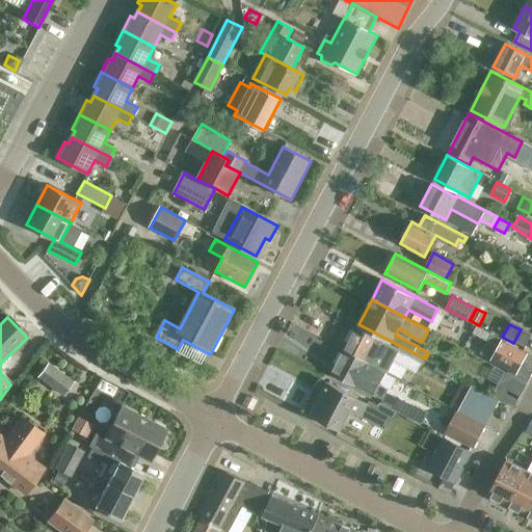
[(345,350),(386,372),(388,373),(393,362),(398,352),(399,350),(356,327),(345,350)]
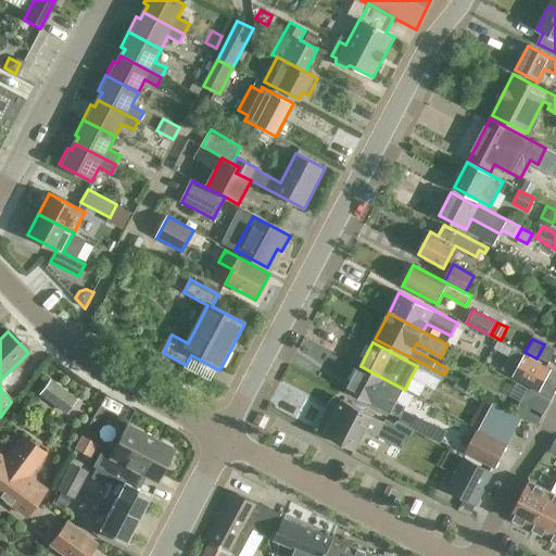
[(522,358),(513,376),(540,391),(550,373),(522,358)]
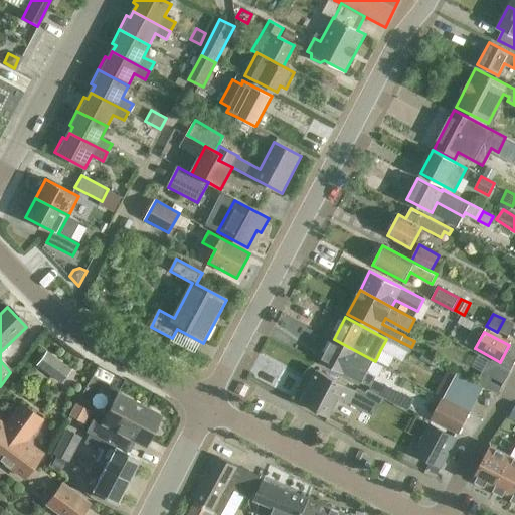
[(367,371),(373,360),(334,339),(323,361),(371,386),(376,376),(367,371)]
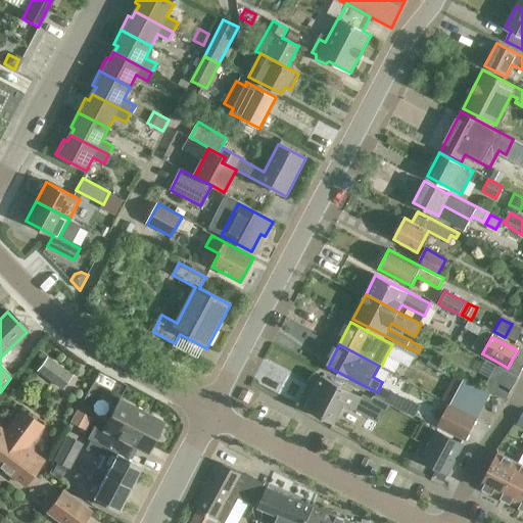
[(391,346),(386,355),(409,367),(414,358),(391,346)]
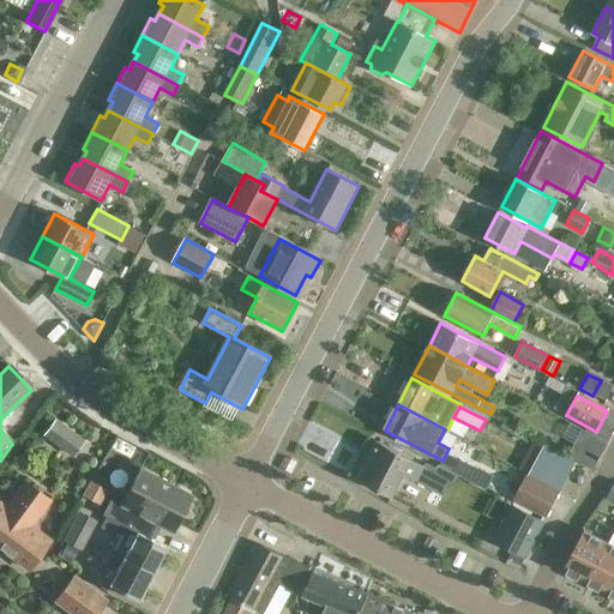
[(80,441),(54,422),(44,435),(71,455),(80,441)]
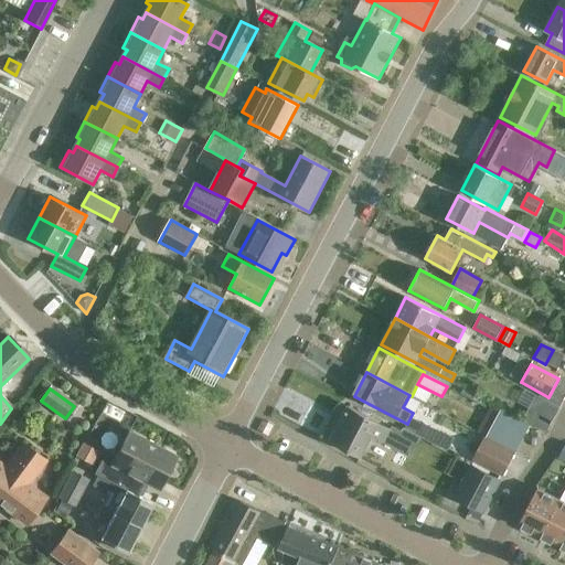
[(526,411),(523,418),(545,430),(550,424),(539,417),(541,414),(552,419),(558,406),(536,394),(526,411)]
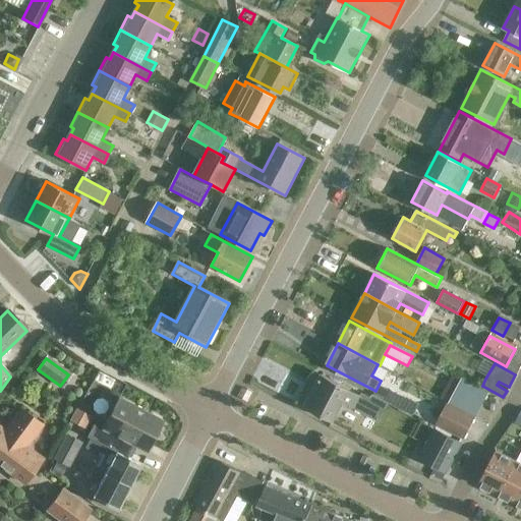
[(304,406),(333,421),(344,402),(354,408),(361,395),(322,373),(304,406)]
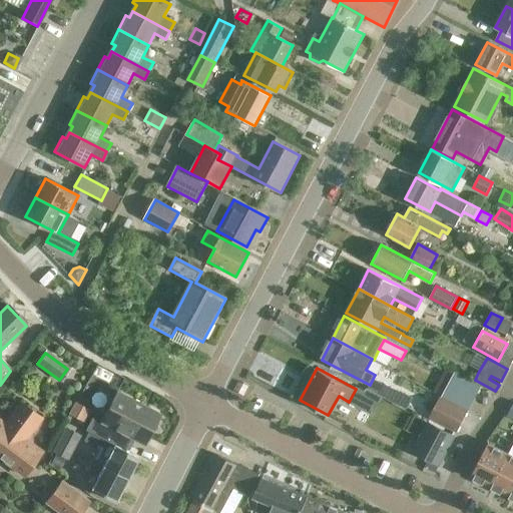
[(456,372),(442,397),(467,410),(480,385),(456,372)]
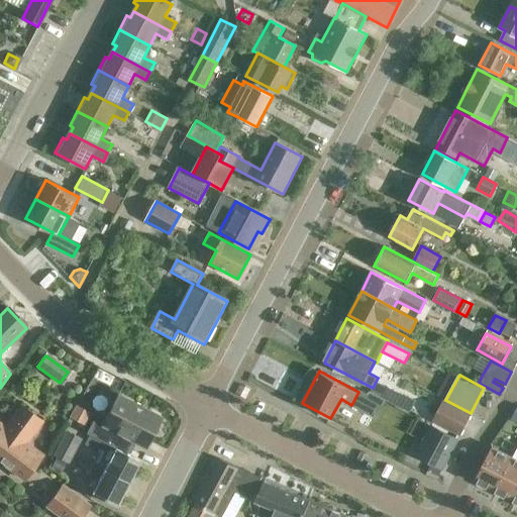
[(402,395),(387,386),(381,397),(396,406),(402,395)]
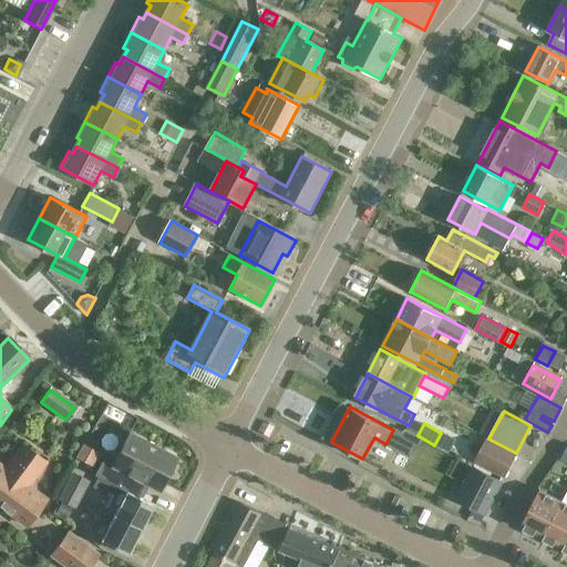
[(125,493),(151,506),(137,498),(145,484),(157,492),(175,459),(127,433),(111,465),(102,460),(93,476),(125,493)]
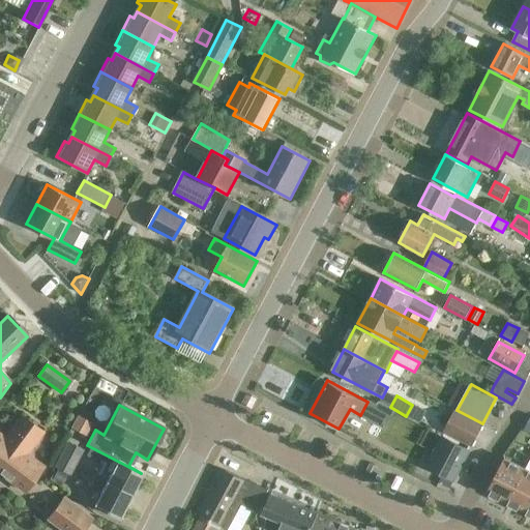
[(482,423),(457,410),(444,432),(470,446),(482,423)]
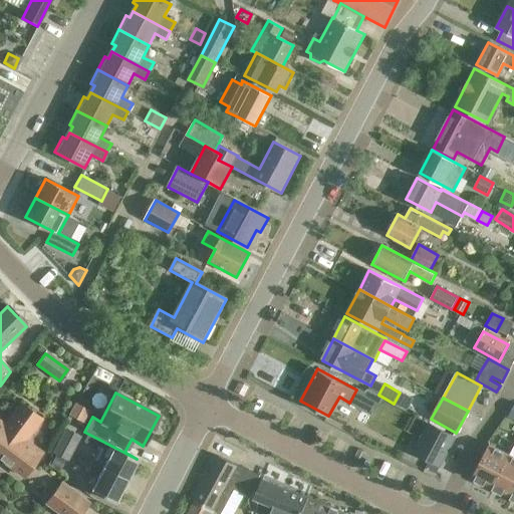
[(74,403),(67,415),(81,423),(88,410),(74,403)]
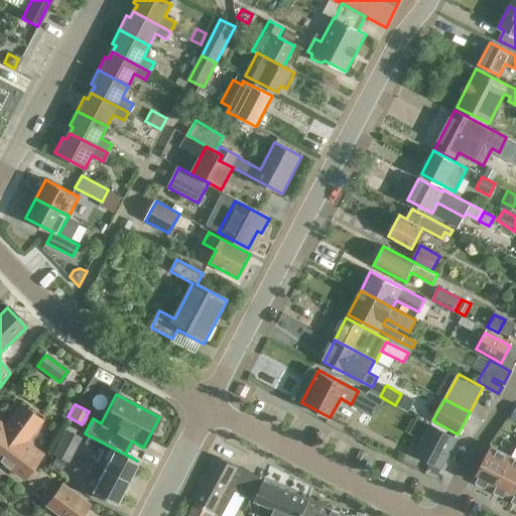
[(41,455),(25,442),(40,422),(19,406),(4,426),(0,422),(0,461),(23,479),(41,455)]
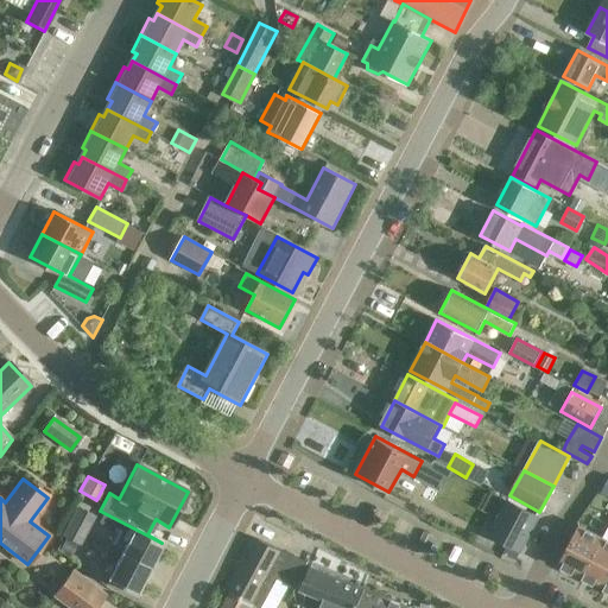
[(506,501),(489,534),(510,545),(520,551),(521,551),(538,518),(506,501)]
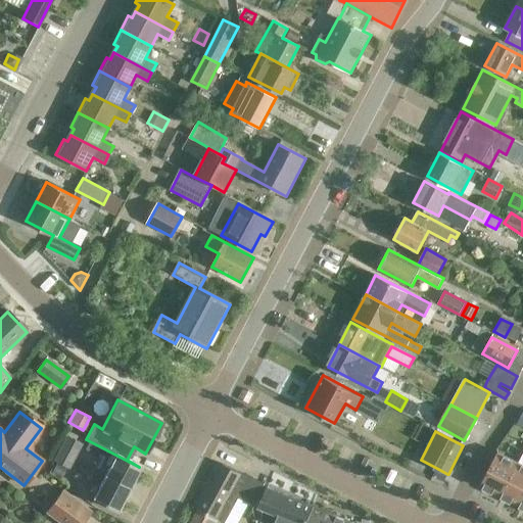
[(68,469),(81,444),(64,435),(52,461),(56,463),(67,468),(68,469)]
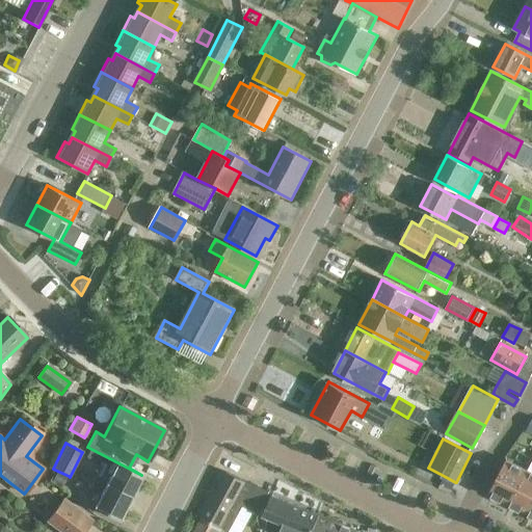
[(117,521),(141,475),(117,462),(94,508),(117,521)]
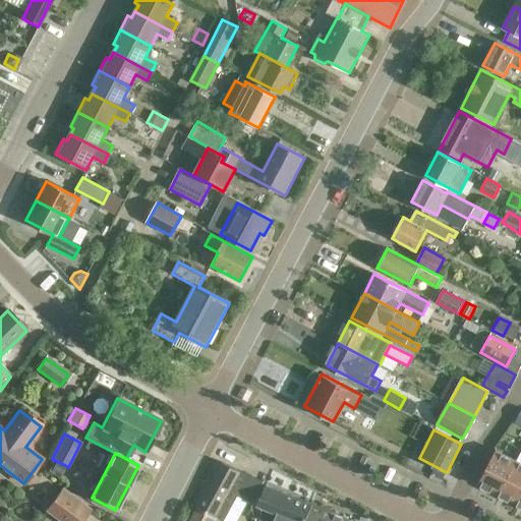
[(498,453),(481,483),(500,494),(516,462),(498,453)]
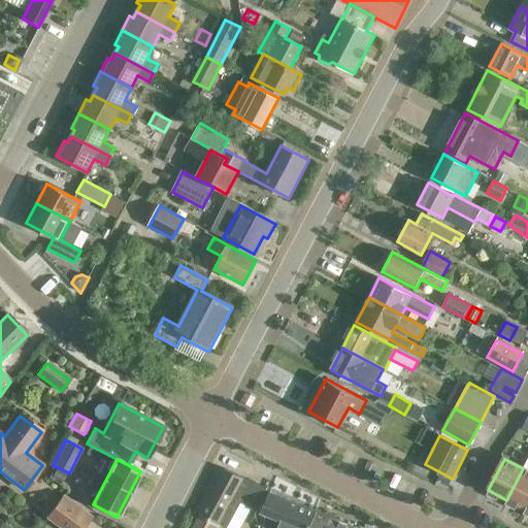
[(57,467),(52,477),(63,483),(68,472),(57,467)]
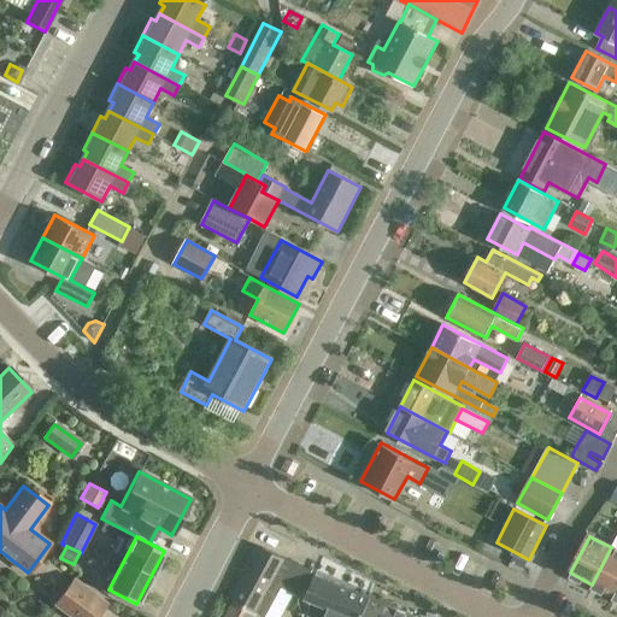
[(612,595),(616,586),(616,550),(611,547),(592,585),(612,595)]
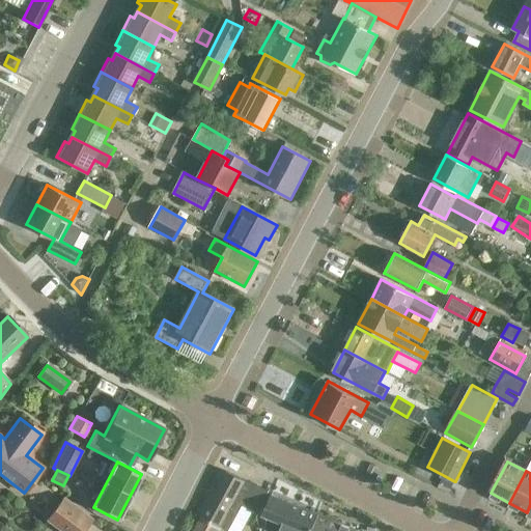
[(258,513),(263,503),(269,492),(225,472),(201,518),(226,530),(227,530),(238,512),(242,514),(245,507),(258,513)]
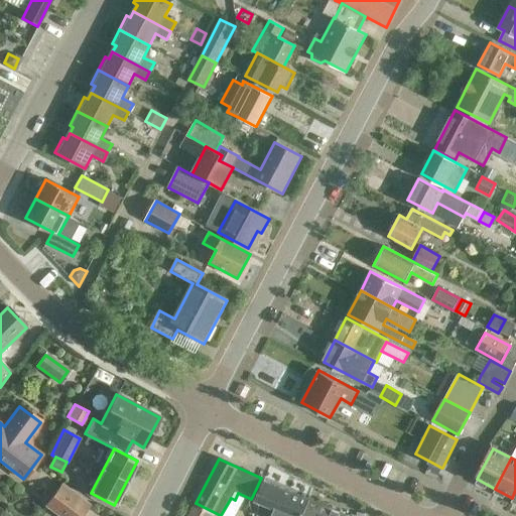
[(432,463),(429,469),(438,473),(441,468),(432,463)]
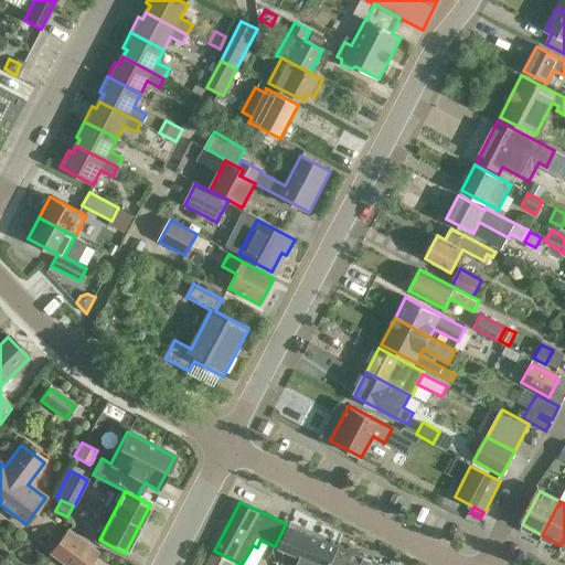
[(330,564),(338,547),(290,528),(281,547),(285,548),(284,551),(284,562),(291,564),(330,564)]
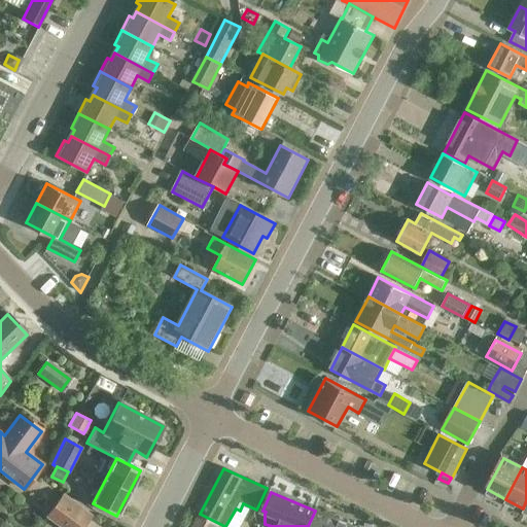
[(81,526),(90,516),(62,495),(45,517),(59,526),(81,526)]
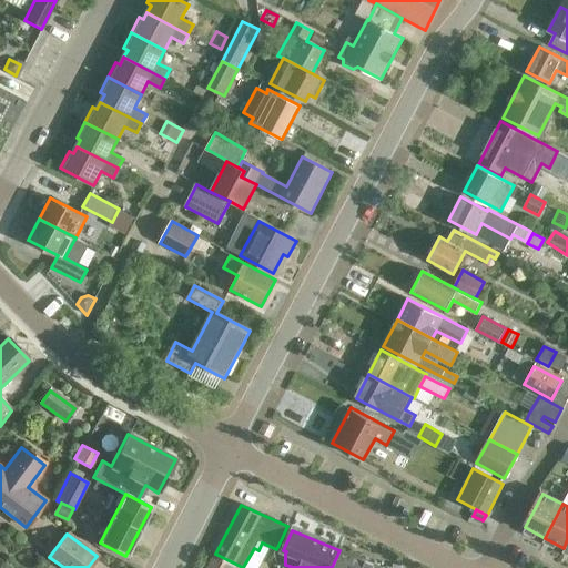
[(383,567),(340,550),(332,567),(383,567)]
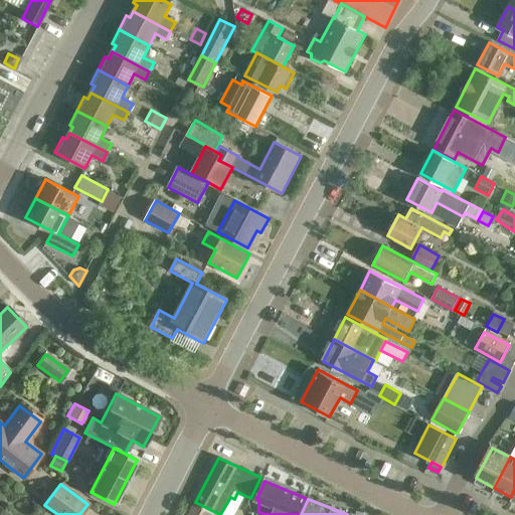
[(219,514),(195,502),(188,514),(219,514)]
